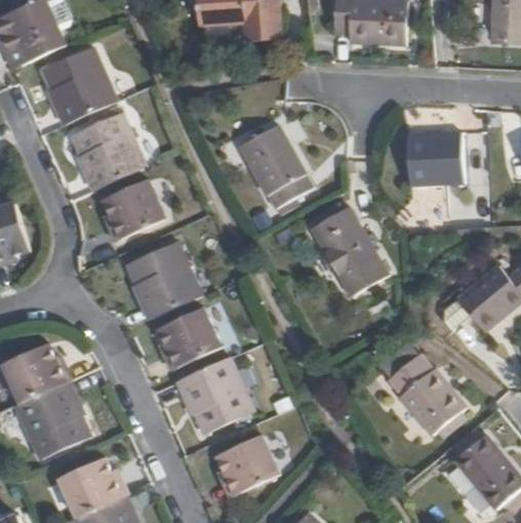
[(42,53),(66,43),(59,29),(47,1),(46,0),(37,0),(33,2),(31,0),(9,0),(11,6),(13,11),(0,17),(0,35),(7,33),(19,64),(42,53)]
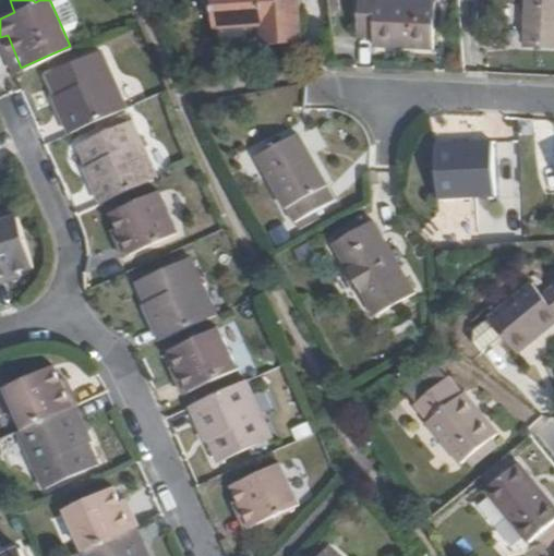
[(52,0),(50,1),(63,31),(73,27),(76,20),(67,0),(52,0)]
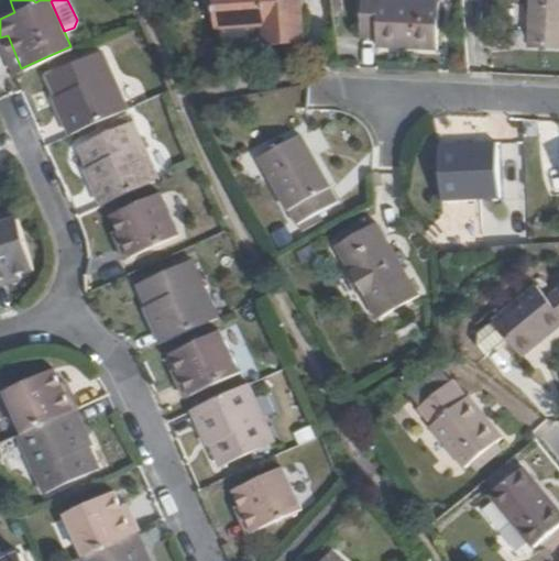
[(211,0),(214,24),(264,21),(265,42),(300,40),(298,0),(211,0)]
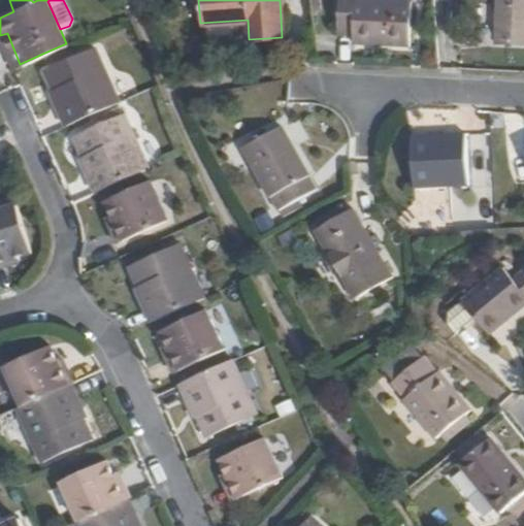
[(336,0),(335,40),(407,43),(410,0),(336,0)]
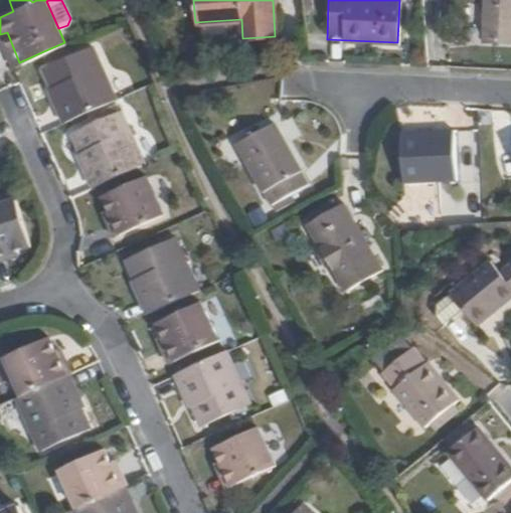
[(483,0),(482,41),(510,41),(510,0),(483,0)]
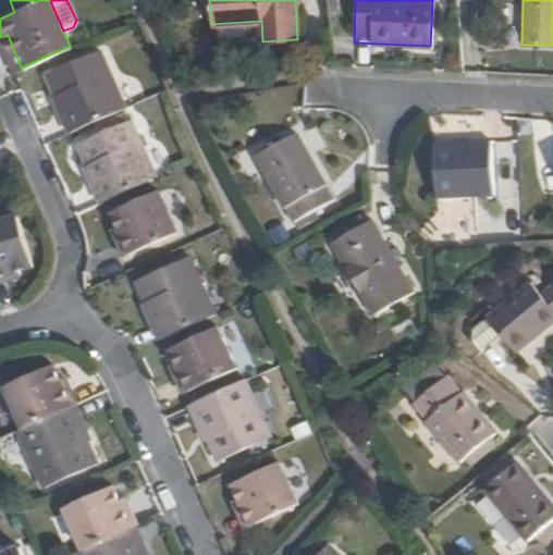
[(0,19),(14,12),(12,7),(0,11),(0,19)]
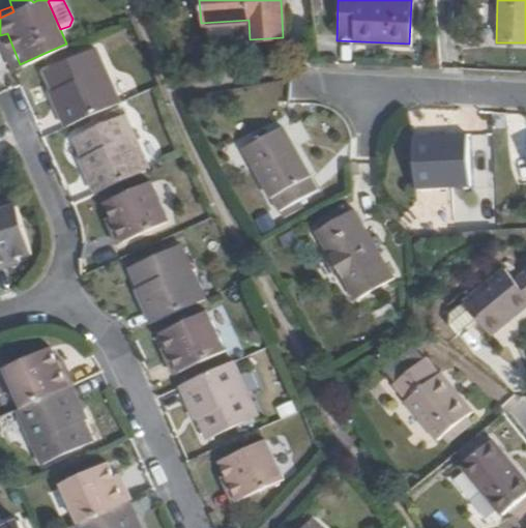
[(69,51),(66,44),(42,54),(46,61),(69,51)]
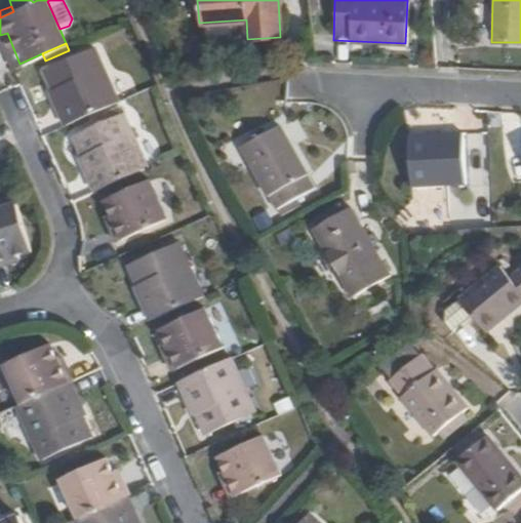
[(52,93),(65,123),(117,99),(94,45),(44,68),(55,92),(52,93)]
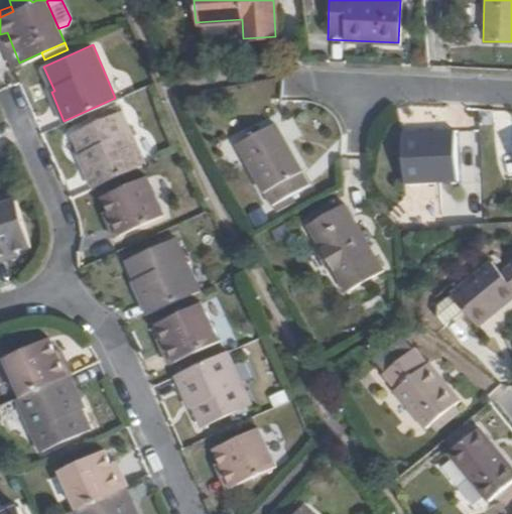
[(115,103),(106,107),(109,114),(118,110),(115,103)]
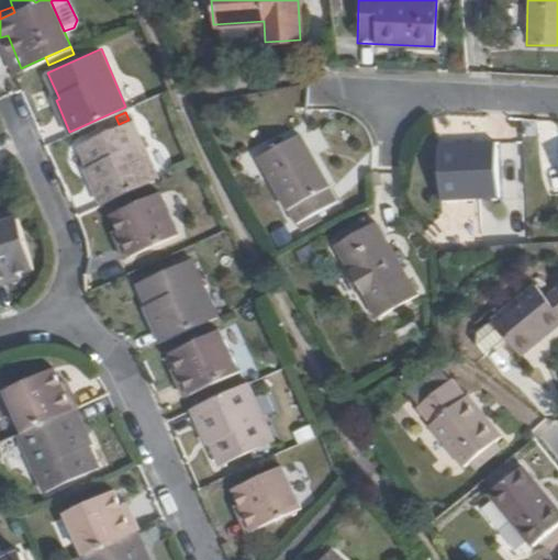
[(131,119),(129,120),(119,124),(115,116),(99,124),(103,132),(78,143),(89,170),(87,171),(100,202),(157,177),(131,119)]
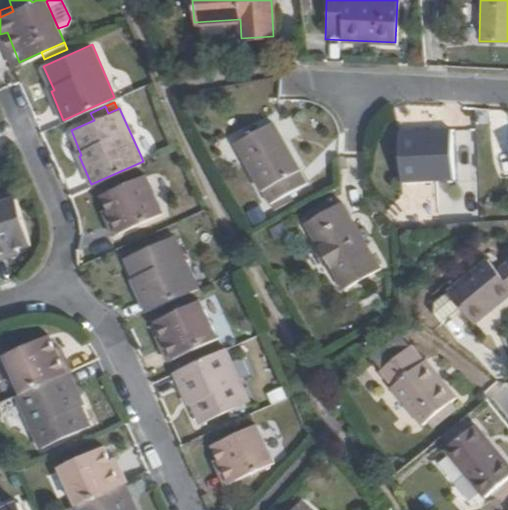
[(304,183),(271,120),(233,141),(267,203),(304,183)]
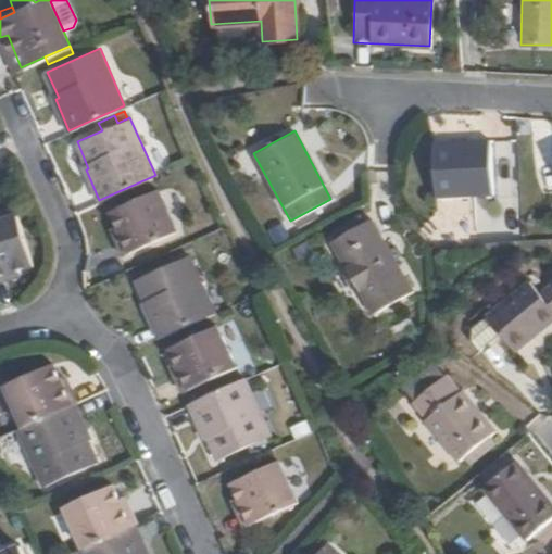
[(488,137),(430,139),(433,194),(490,191),(488,137)]
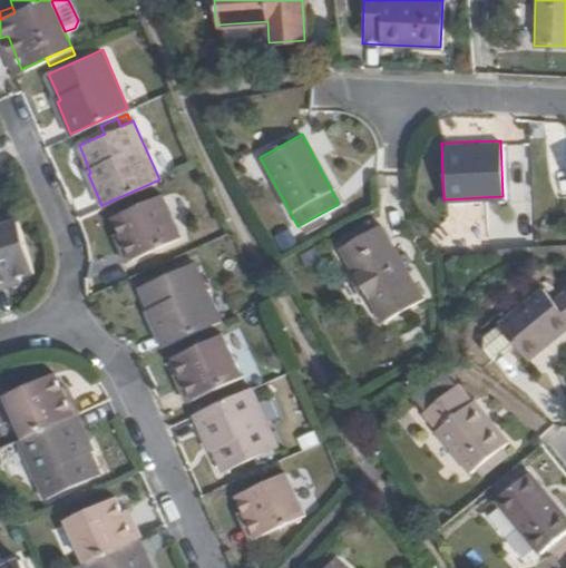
[(162,193),(107,217),(118,245),(126,242),(132,256),(179,235),(162,193)]
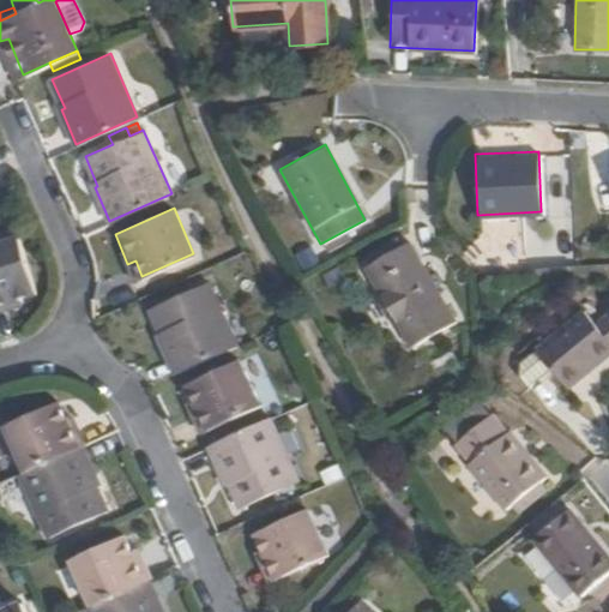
[(18,237),(0,241),(0,309),(19,303),(17,293),(32,288),(18,237)]
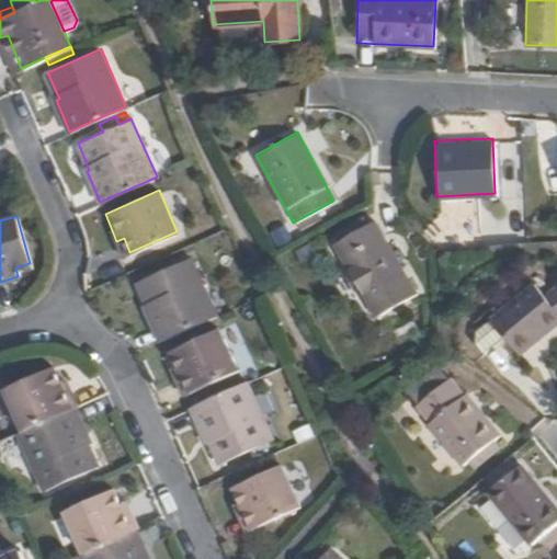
[(336,230),(339,239),(366,224),(363,216),(336,230)]
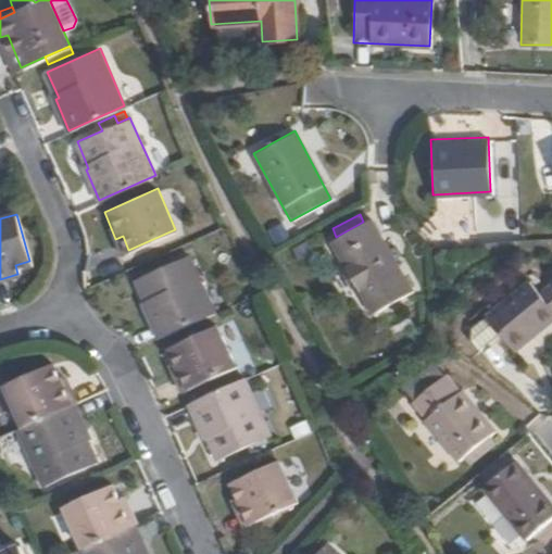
[(371,218),(363,222),(336,237),(329,240),(368,311),(410,288),(371,218)]
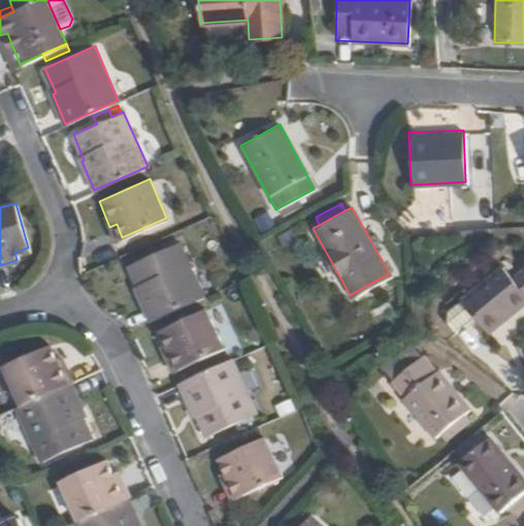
[(136,289),(150,320),(201,297),(177,242),(129,264),(139,288),(136,289)]
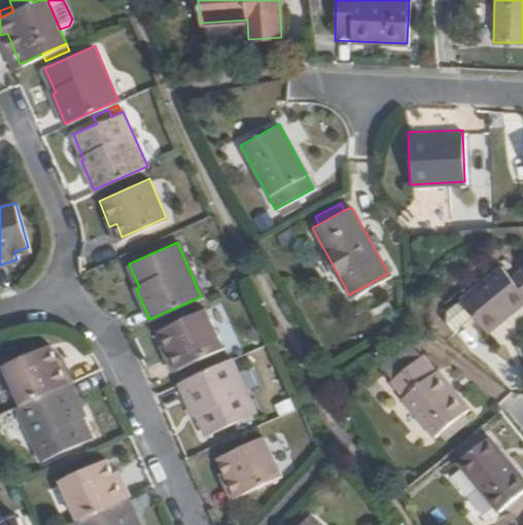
[(486,331),(503,318),(499,314),(522,295),(522,292),(498,264),(458,298),(471,313),(486,331)]
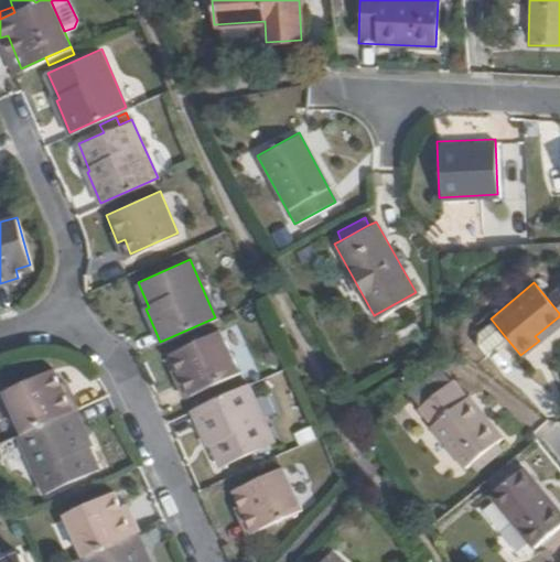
[(504,335),(491,319),(475,331),(475,343),(483,352),(504,335)]
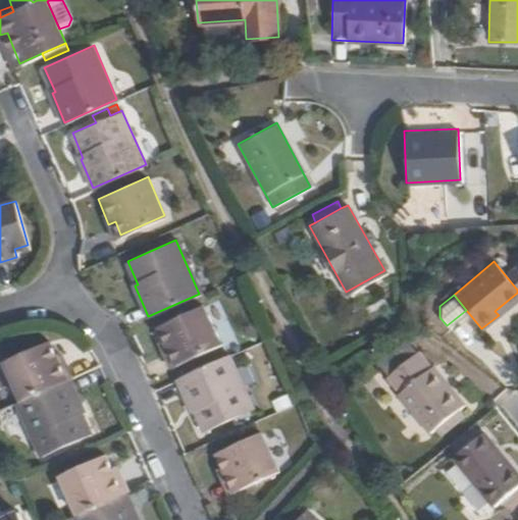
[(219,344),(203,306),(159,325),(165,338),(159,341),(170,366),(219,344)]
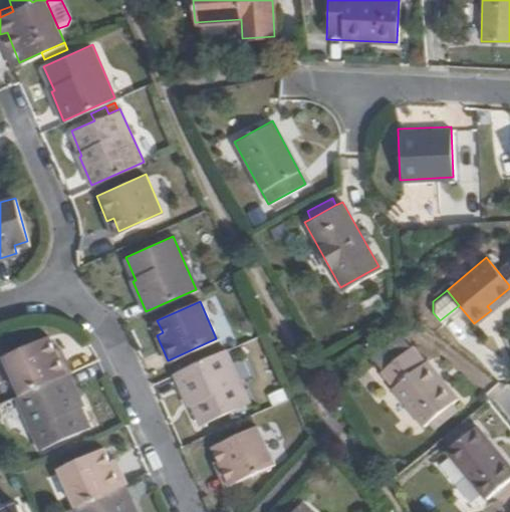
[(3,355),(21,393),(35,387),(67,371),(69,370),(58,346),(51,350),(45,336),(3,355)]
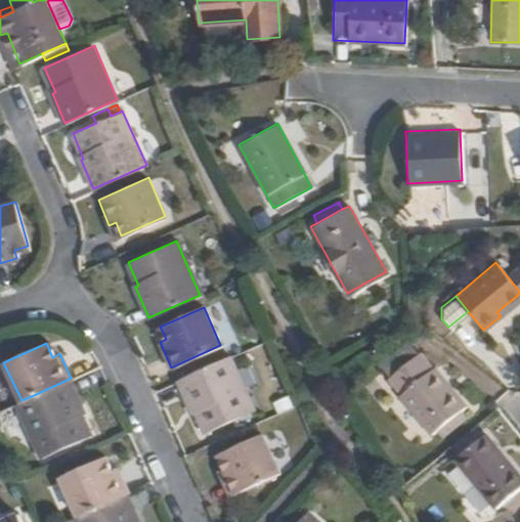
[(430,366),(417,347),(382,374),(396,392),(394,393),(427,434),(462,404),(431,366),(430,366)]
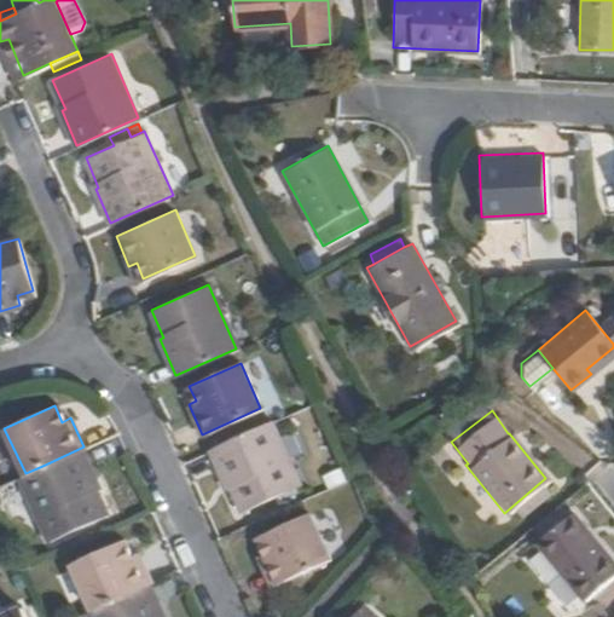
[(297,484),(270,420),(208,448),(222,483),(226,482),(238,511),(297,484)]
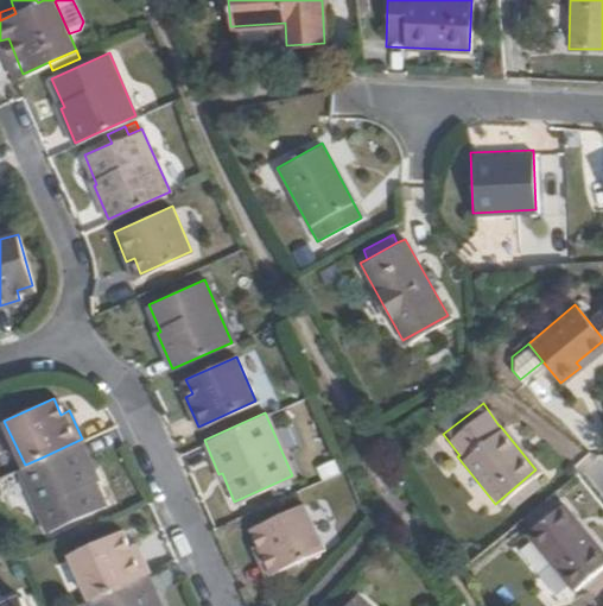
[(94,472),(80,440),(42,458),(25,465),(19,467),(46,530),(105,504),(90,474),(94,472)]
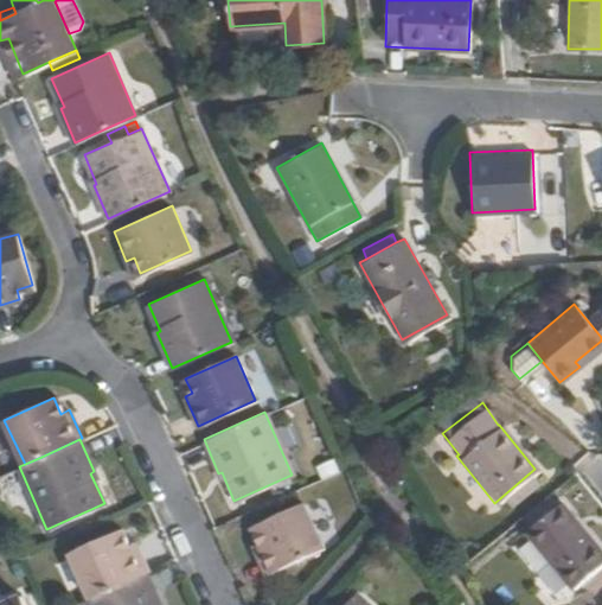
[(258,541),(251,545),(264,573),(321,547),(302,503),(251,524),(258,541)]
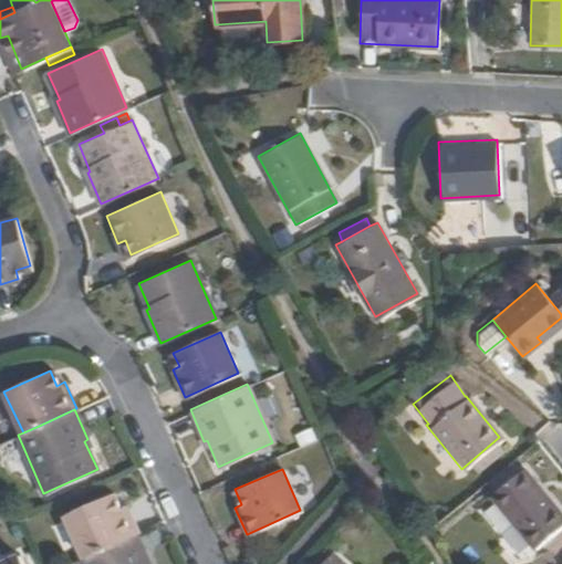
[(561,535),(561,524),(532,489),(495,520),(529,563),(561,535)]
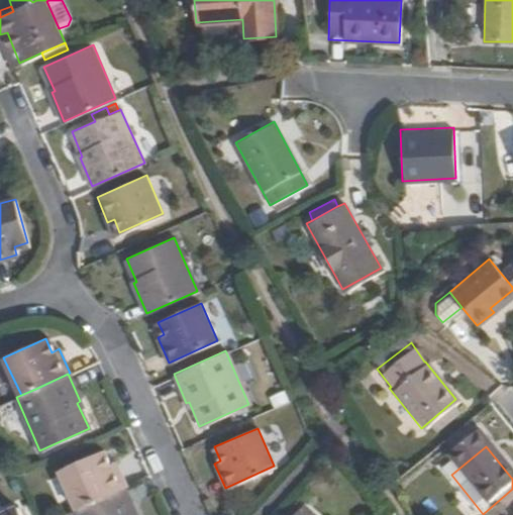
[(59,470),(76,507),(122,486),(124,485),(114,461),(107,465),(100,450),(59,470)]
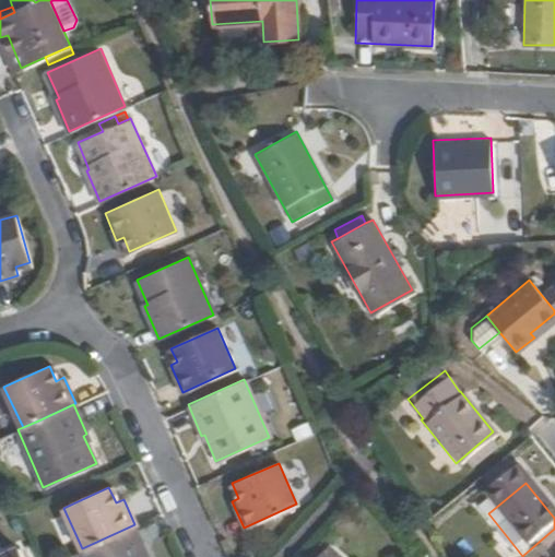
[(145,556),(146,556),(132,525),(82,548),(79,550),(81,556),(145,556)]
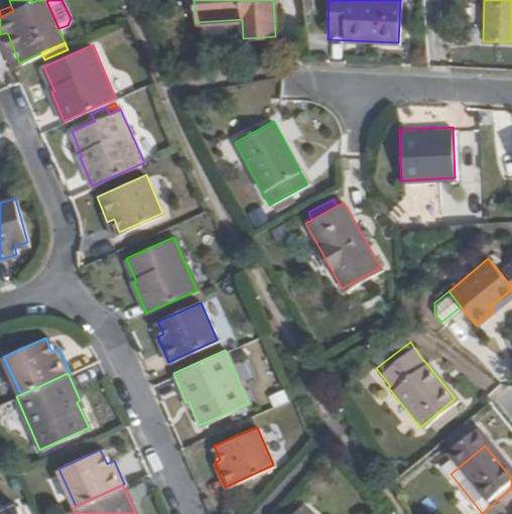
[(312,513),(300,503),(290,513),(312,513)]
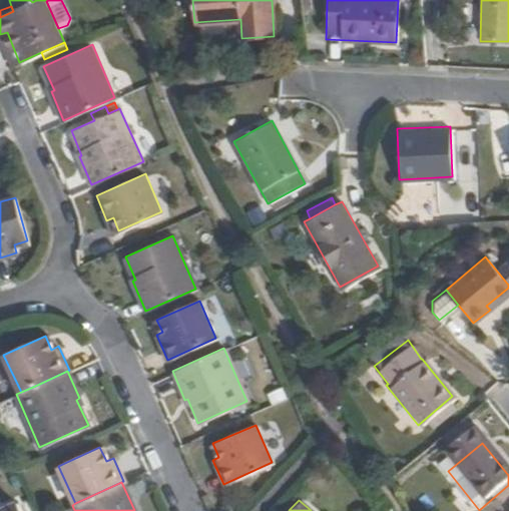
[(20,510),(16,501),(0,508),(0,510),(20,510)]
